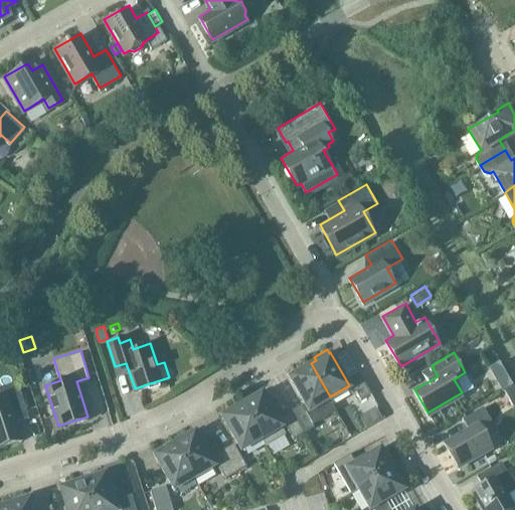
[(499,360),(491,365),(495,372),(504,367),(499,360)]
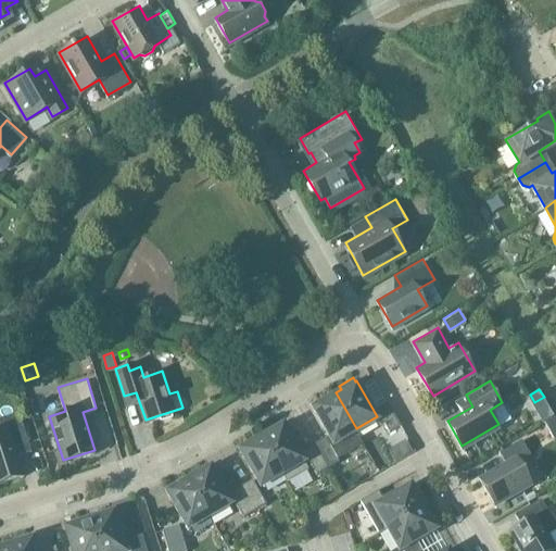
[(356,428),(336,392),(329,396),(328,392),(313,401),(315,404),(314,405),(335,441),(356,428)]
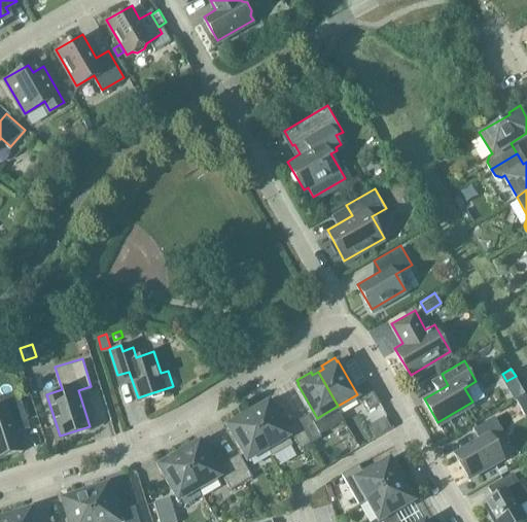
[(380,401),(366,378),(356,384),(370,407),(380,401)]
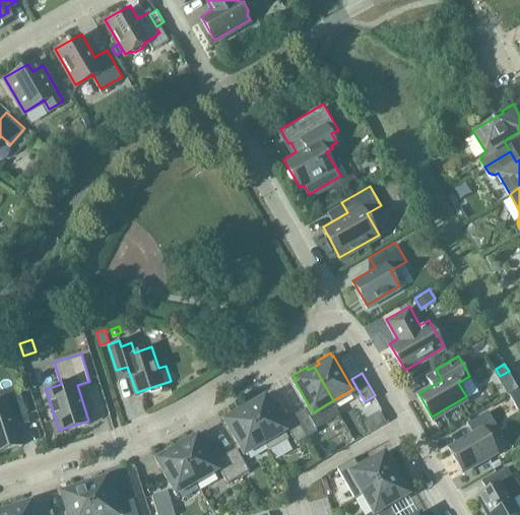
[(0,448),(22,442),(13,415),(25,411),(28,420),(17,383),(0,388),(0,448)]
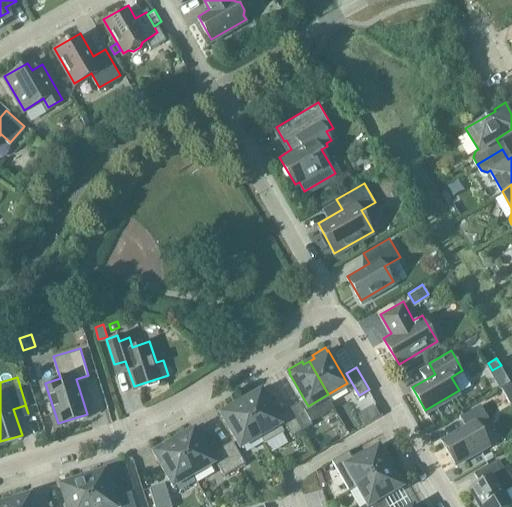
[(241,400),(260,433),(264,440),(284,429),(261,389),(260,390),(258,386),(245,394),(246,397),(241,400)]
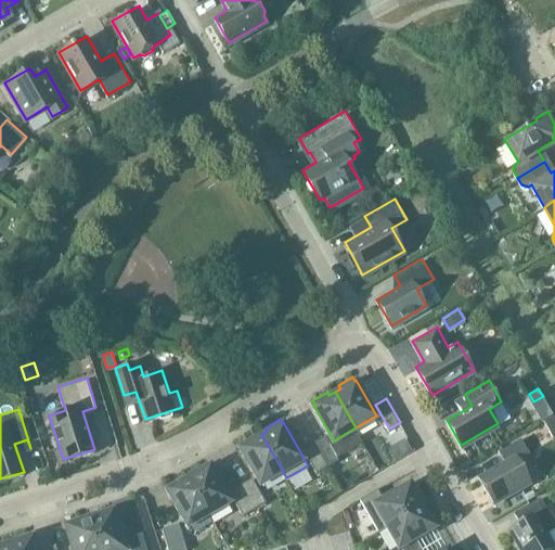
[(313,439),(327,464),(338,458),(324,433),(313,439)]
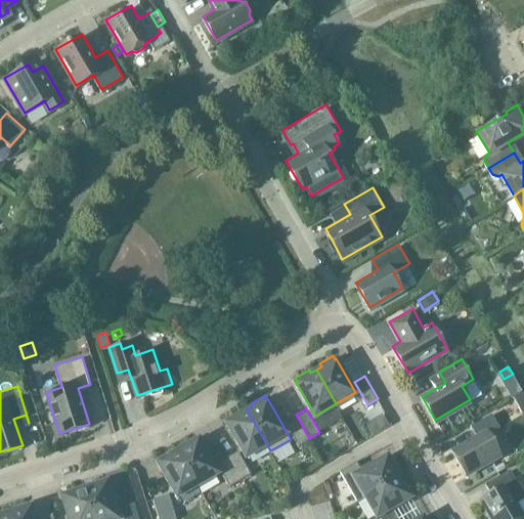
[(266,443),(247,409),(242,413),(239,409),(226,418),(228,421),(226,422),(246,456),(266,443)]
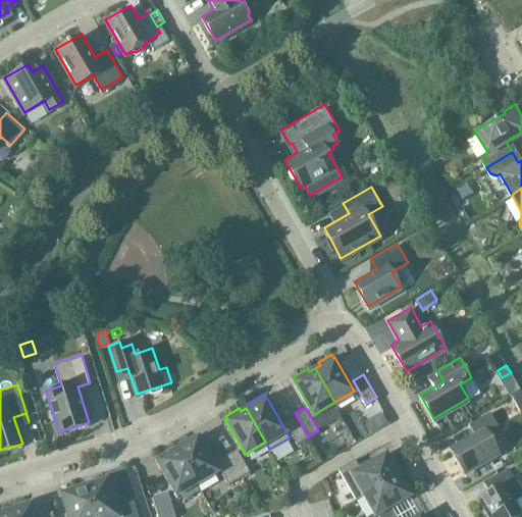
[(489,410),(469,422),(475,433),(451,448),(464,471),(499,451),(486,430),(498,423),(489,410)]
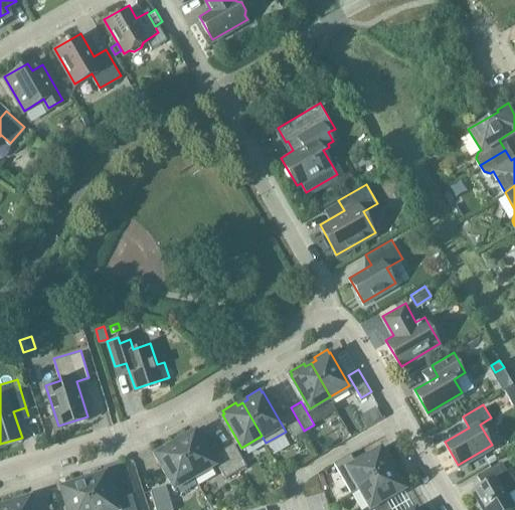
[(375,405),(361,413),(366,423),(381,414),(375,405)]
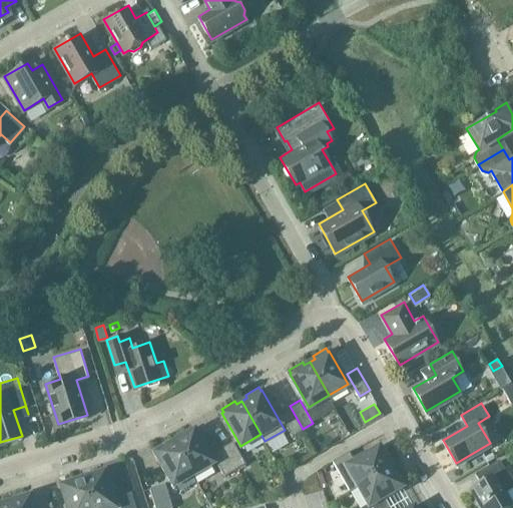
[(303,429),(290,406),(280,413),(292,435),(303,429)]
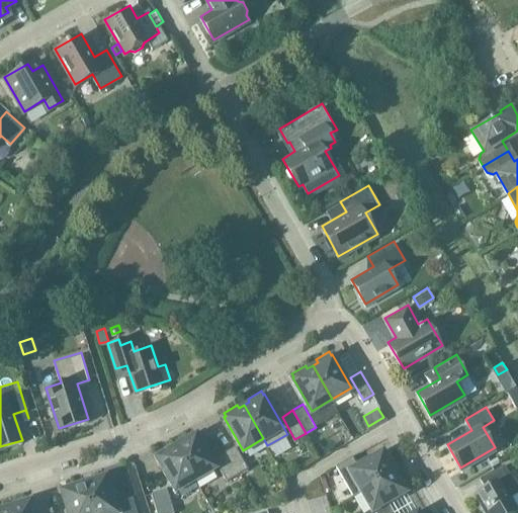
[(181,441),(176,444),(195,478),(216,466),(196,433),(195,433),(193,430),(179,438),(181,441)]
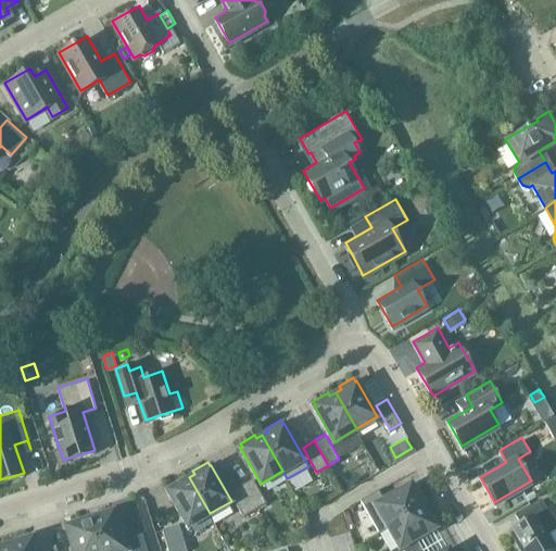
[(241,483),(255,506),(266,500),(252,476),(241,483)]
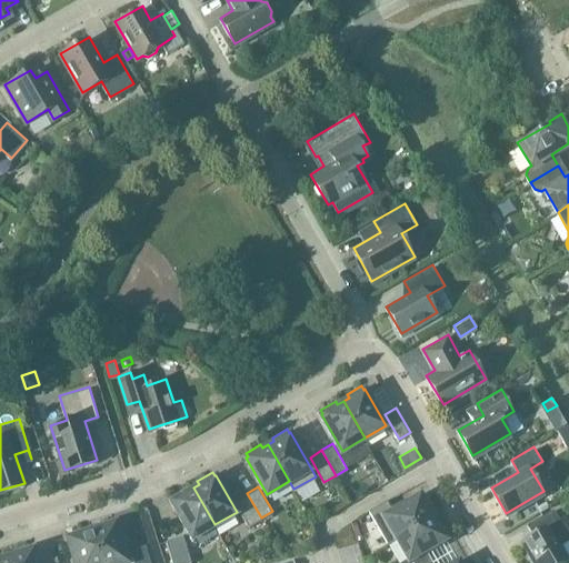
[(215,524),(193,488),(188,491),(186,488),(171,496),(172,500),(171,501),(192,536),(215,524)]
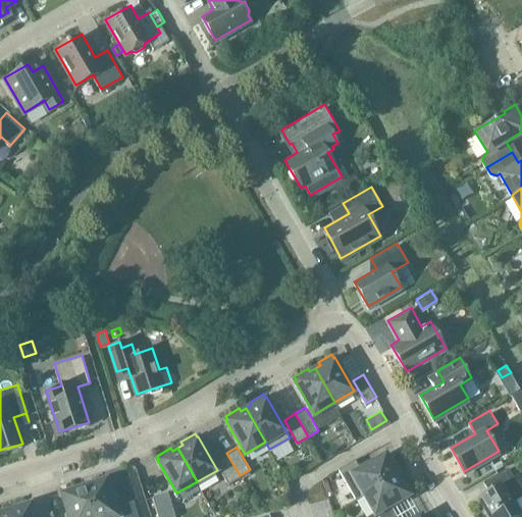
[(240,475),(226,453),(215,459),(228,481),(240,475)]
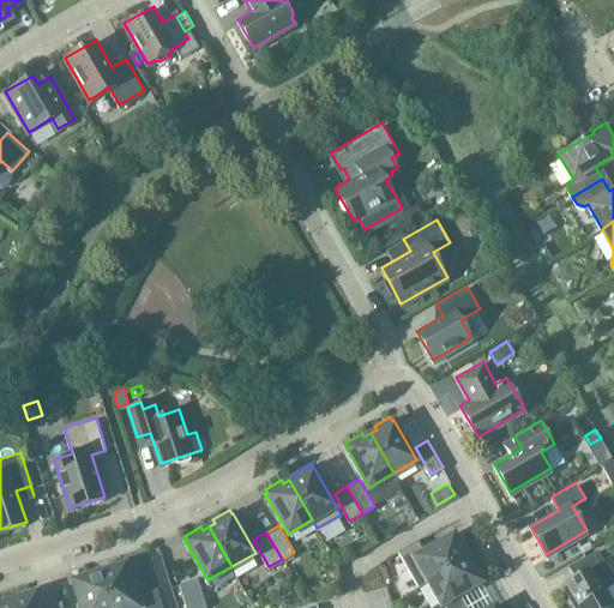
[(419,584),(427,579),(468,557),(464,551),(468,548),(458,533),(455,535),(453,533),(425,551),(417,537),(398,549),(419,584)]
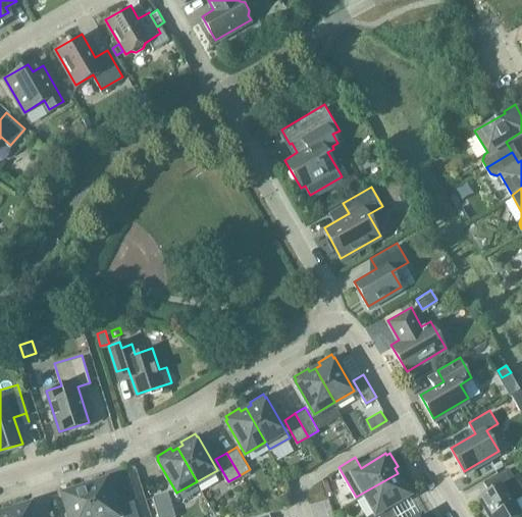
[(513,516),(521,512),(515,500),(521,496),(521,479),(518,474),(514,476),(508,465),(483,479),(489,489),(478,496),(490,516),(513,516)]
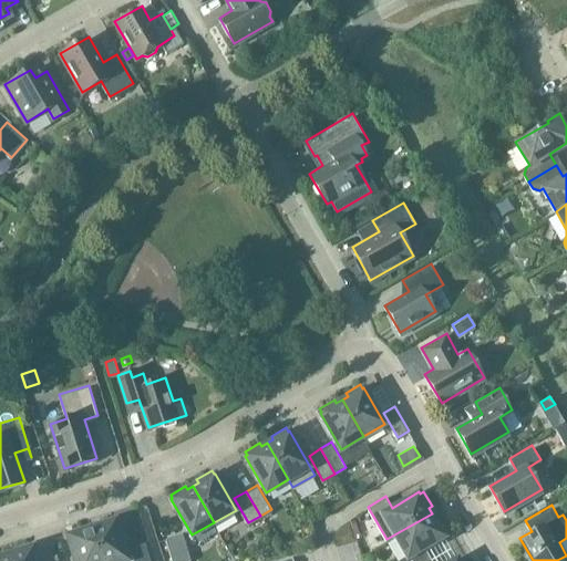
[(432,513),(394,534),(406,556),(397,560),(422,560),(418,551),(444,536),(443,534),(447,532),(439,518),(435,519),(432,513)]
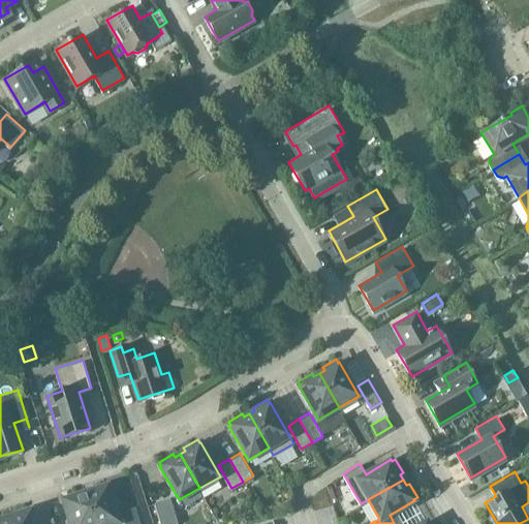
[(107,486),(106,486),(105,483),(90,487),(91,491),(85,492),(95,523),(139,523),(135,506),(117,513),(107,486)]
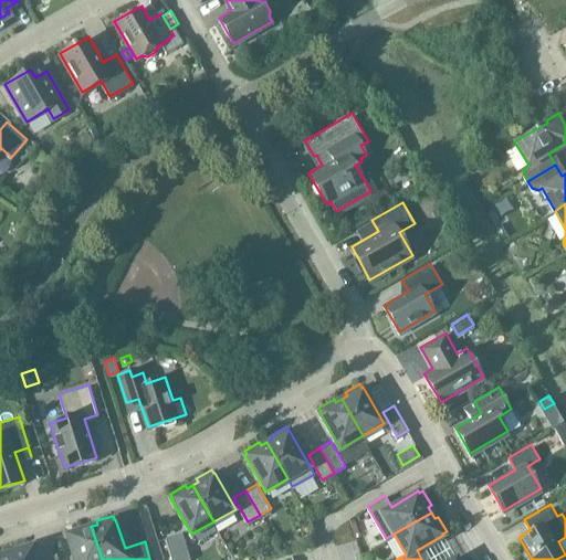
[(102,559),(91,526),(85,528),(84,525),(67,530),(69,534),(67,534),(75,559),(102,559)]
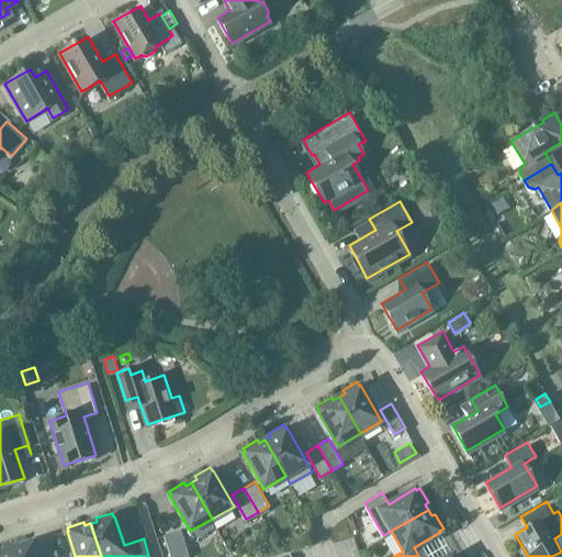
[(180,527),(164,533),(170,556),(180,556),(189,555),(180,527)]
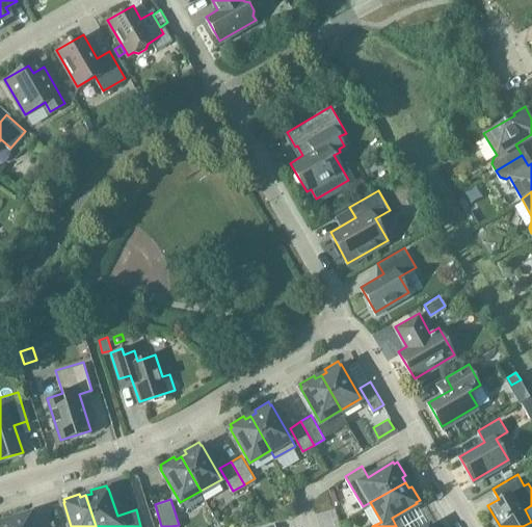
[(9,520),(10,526),(35,526),(31,512),(30,512),(29,509),(14,515),(15,518),(9,520)]
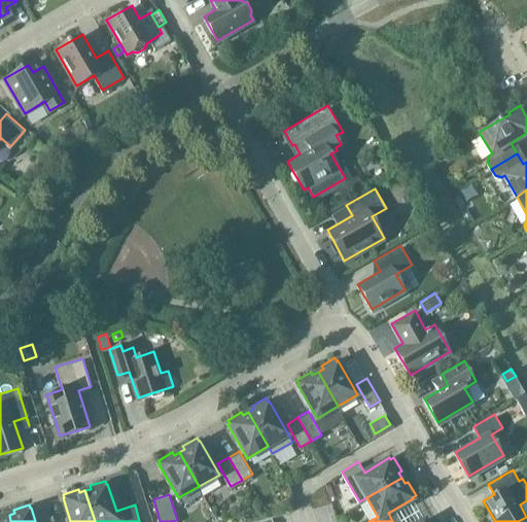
[(0,521),(10,521),(9,515),(3,517),(2,513),(0,513),(0,521)]
